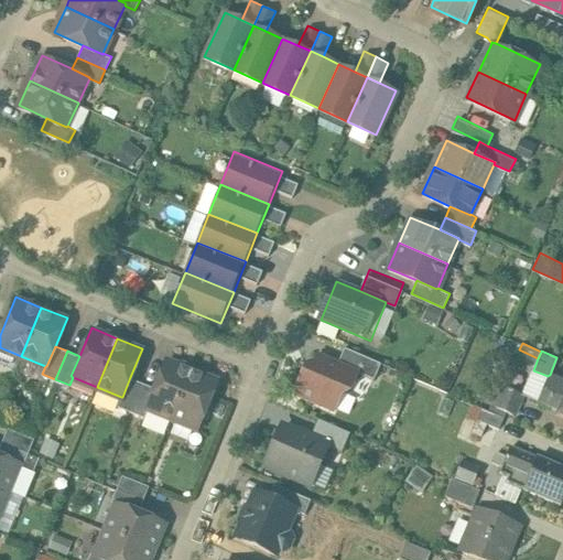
[(314,365),(310,364),(296,398),(344,417),(361,376),(317,356),(314,365)]
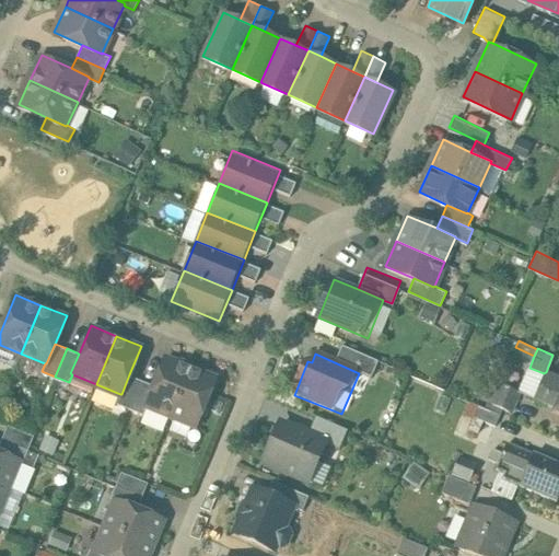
[(190,366),(165,356),(153,384),(146,404),(147,405),(171,415),(190,366)]
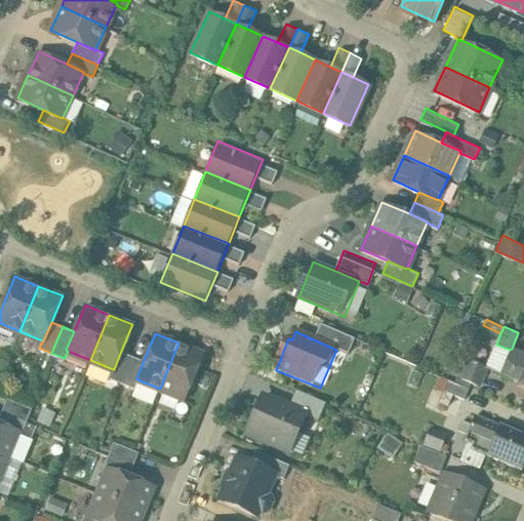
[(178,343),(160,389),(184,398),(202,353),(178,343)]
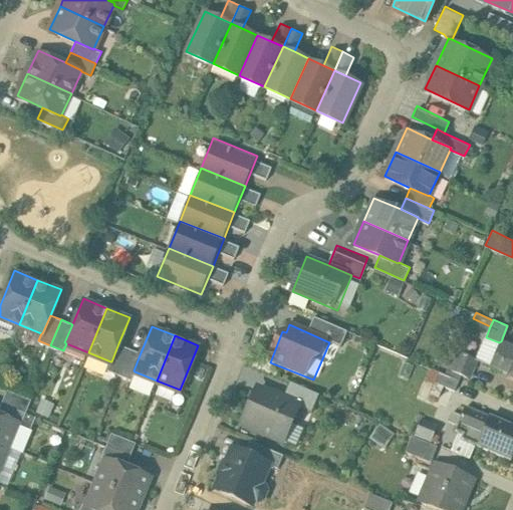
[(512,346),(501,341),(500,341),(499,342),(490,364),(510,372),(508,375),(512,377),(512,346)]
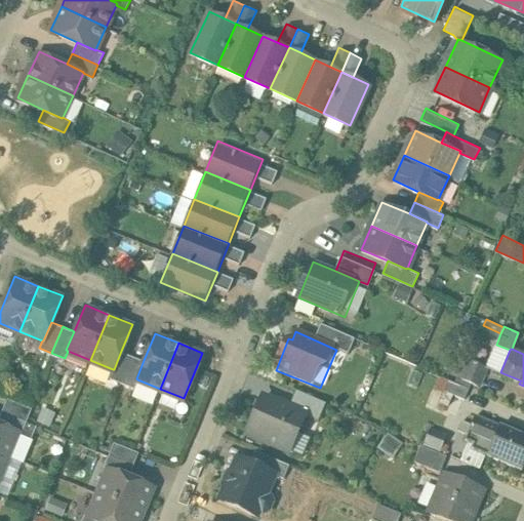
[(121,351),(114,369),(113,369),(110,376),(122,382),(132,356),(121,351)]
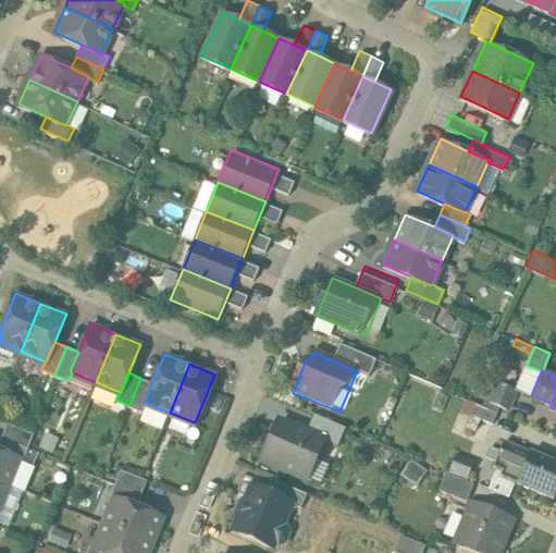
[(140,378),(130,405),(143,410),(146,403),(145,402),(152,382),(140,378)]
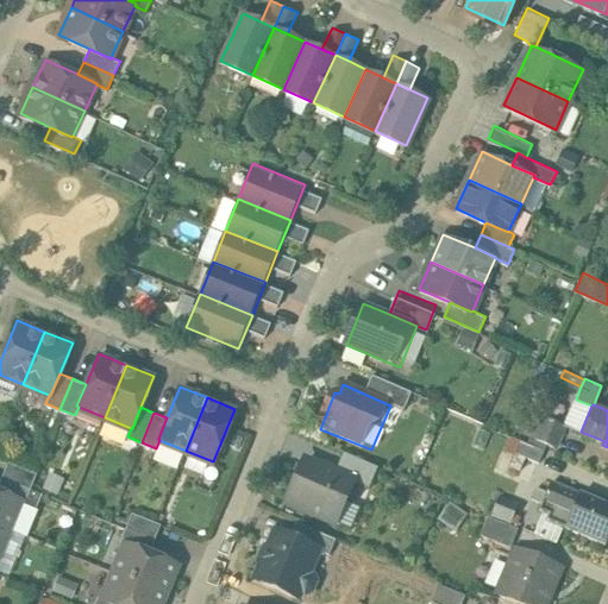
[(564,425),(545,415),(536,438),(555,446),(564,425)]
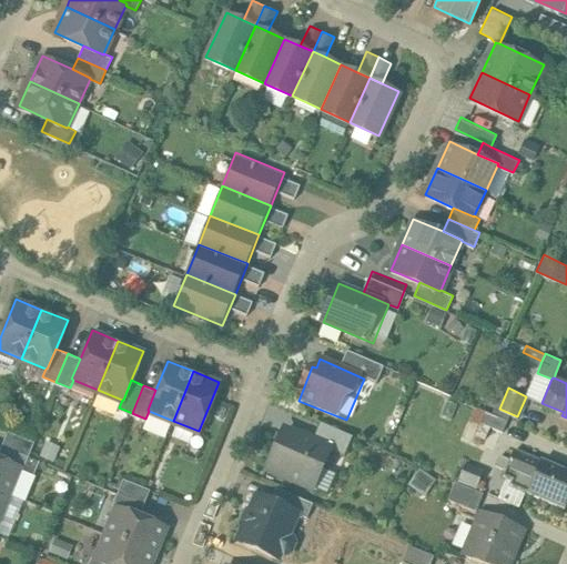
[(505,422),(485,413),(481,423),(500,432),(505,422)]
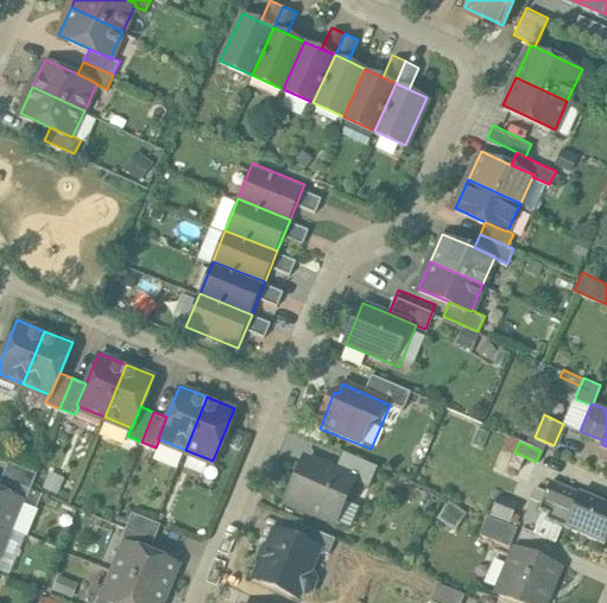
[(37,471),(8,459),(2,475),(31,487),(37,471)]
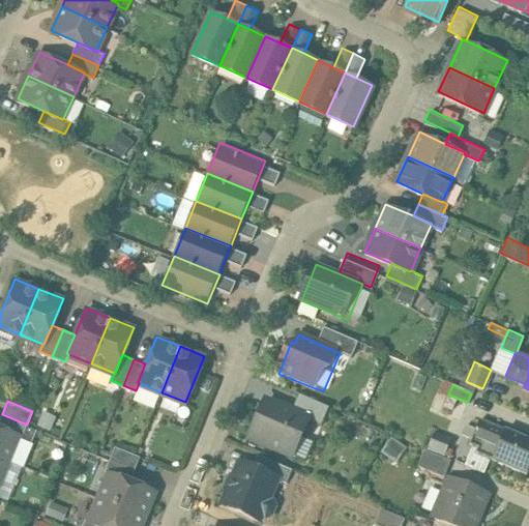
[(309,424),(262,405),(247,438),(294,458),(309,424)]
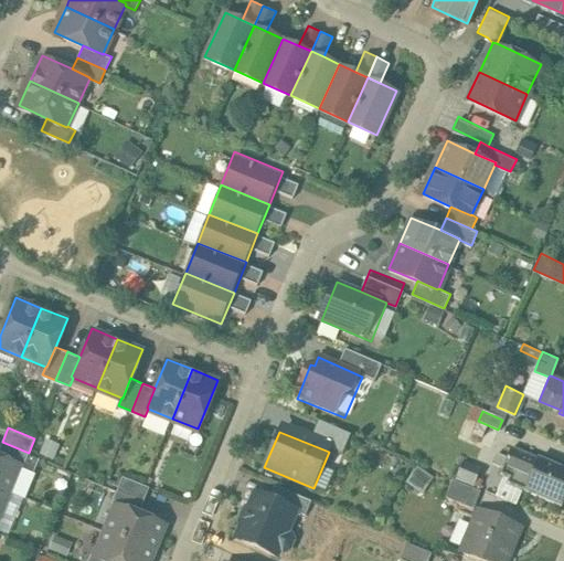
[(29,453),(2,442),(0,446),(0,455),(20,464),(19,465),(23,466),(29,453)]
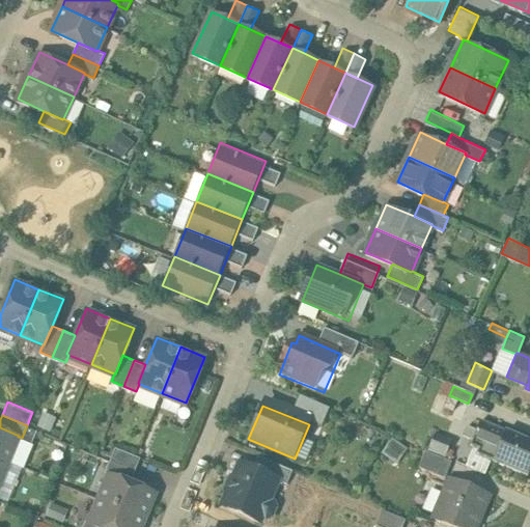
[(529,439),(506,428),(506,430),(481,418),(477,427),(468,423),(464,434),(473,438),(471,443),(479,447),(477,451),(493,459),(527,474),(529,468),(529,439)]
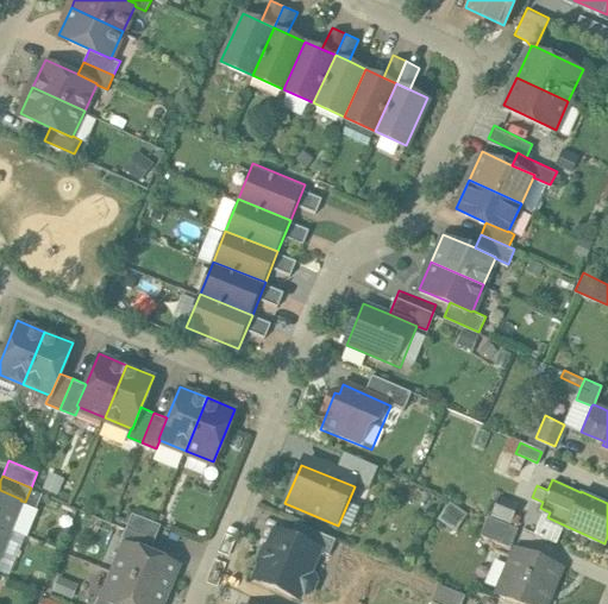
[(0,490),(0,523),(10,528),(20,501),(22,499),(0,490)]
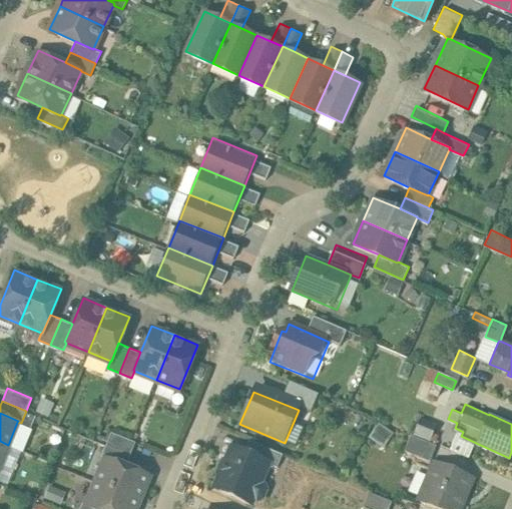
[(436,424),(420,417),(414,432),(431,438),(436,424)]
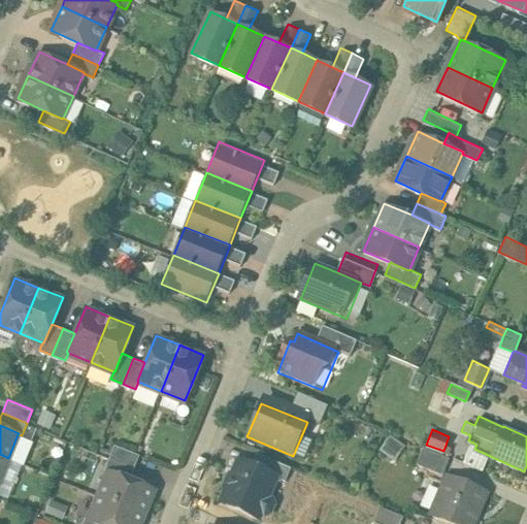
[(139,453),(114,444),(109,456),(134,466),(139,453)]
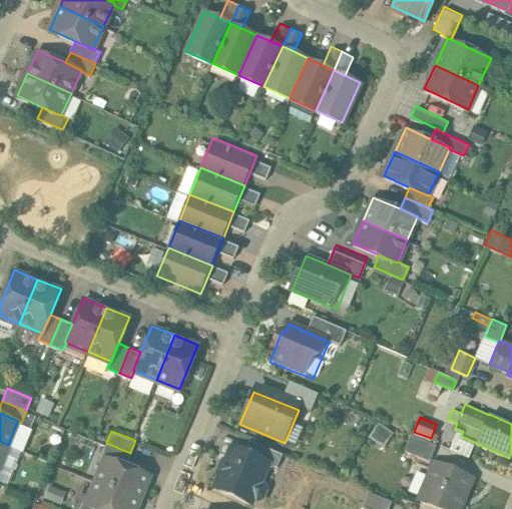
[(437,443),(411,433),(404,449),(430,460),(437,443)]
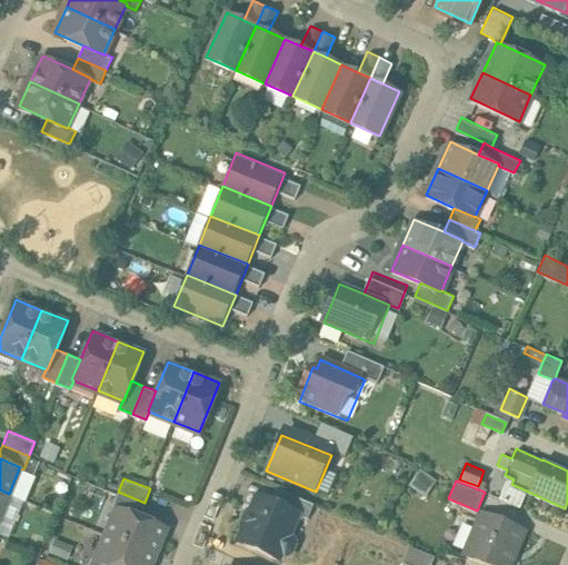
[(314,503),(277,487),(271,501),(298,512),(298,513),(308,517),(314,503)]
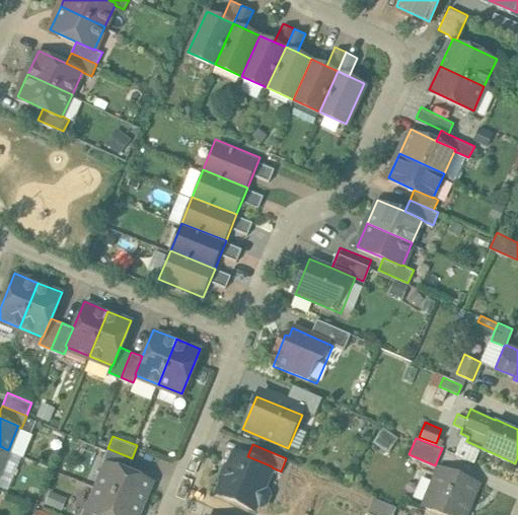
[(0,469),(8,450),(0,446),(0,469)]
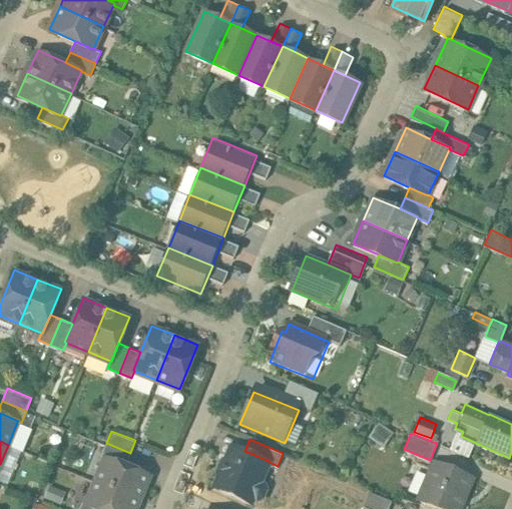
[(130,453),(106,443),(101,456),(105,457),(105,456),(126,464),(130,453)]
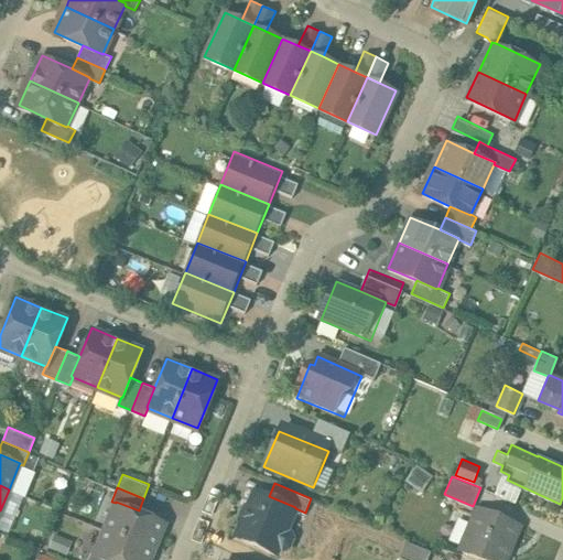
[(269,496),(255,490),(236,535),(277,552),(279,547),(283,548),(289,546),(292,538),(290,531),(287,530),(295,508),(295,507),(269,496)]
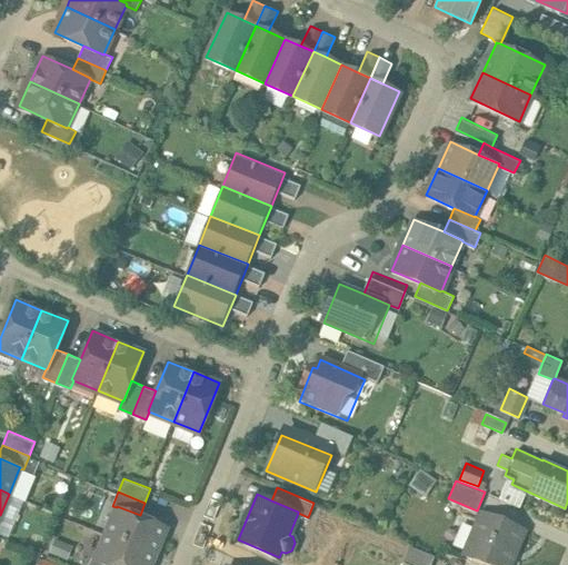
[(140,515),(117,506),(117,507),(106,533),(156,553),(167,526),(140,515)]
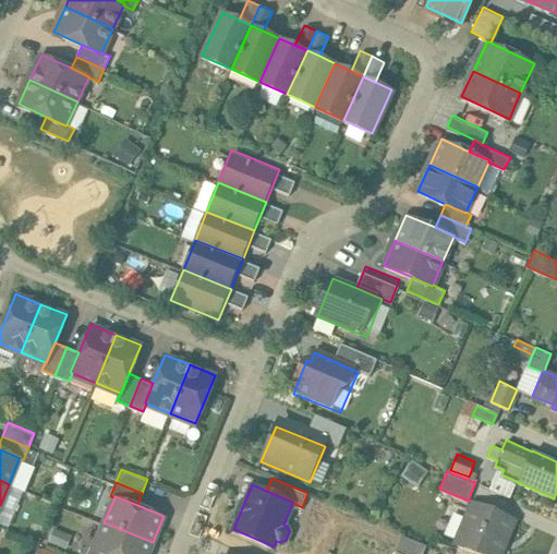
[(499,553),(515,518),(472,501),(456,542),(484,553),(499,553)]
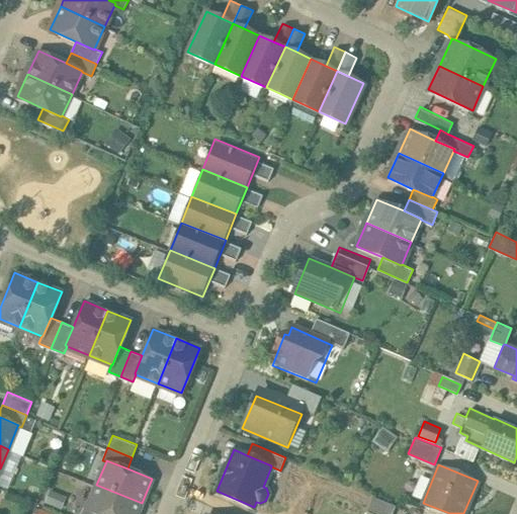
[(137,513),(142,503),(96,485),(87,508),(87,509),(98,513),(137,513)]
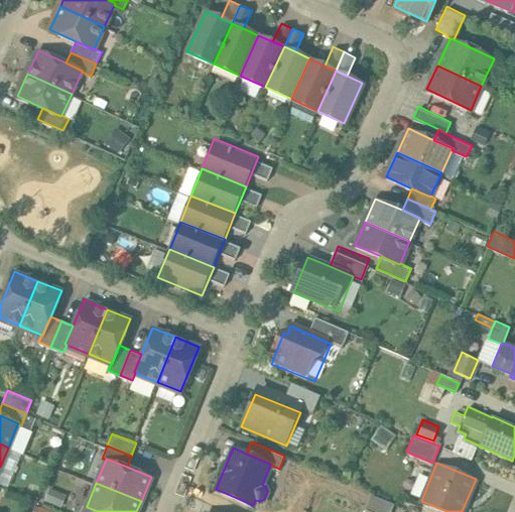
[(390,511),(394,503),(372,493),(366,508),(375,511),(390,511)]
